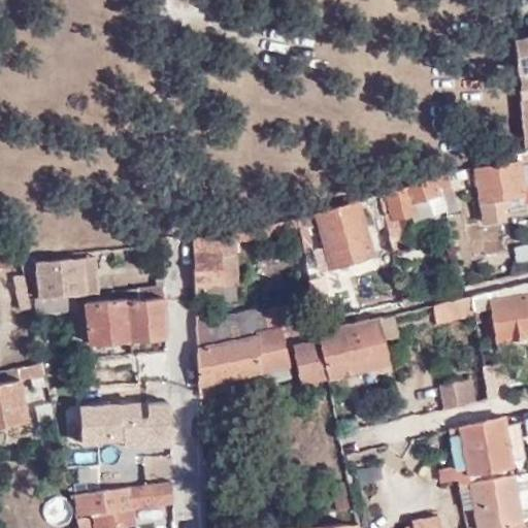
[(527,33),(514,37),(518,70),(527,68),(527,33)]
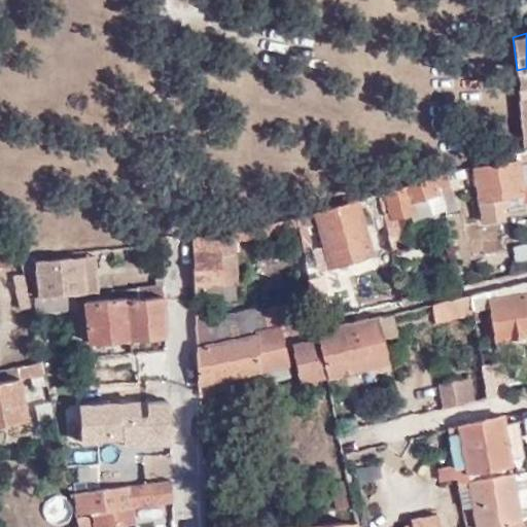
[(524,148),(521,149),(469,165),(481,219),(499,217),(497,206),(496,198),(504,197),(522,192),(521,183),(526,181),(526,149),(526,147),(524,148)]
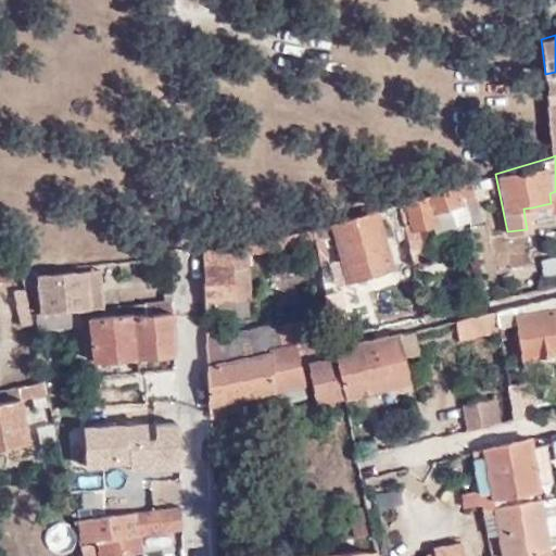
[(477,201),(471,180),(469,181),(457,185),(457,188),(462,204),(477,201)]
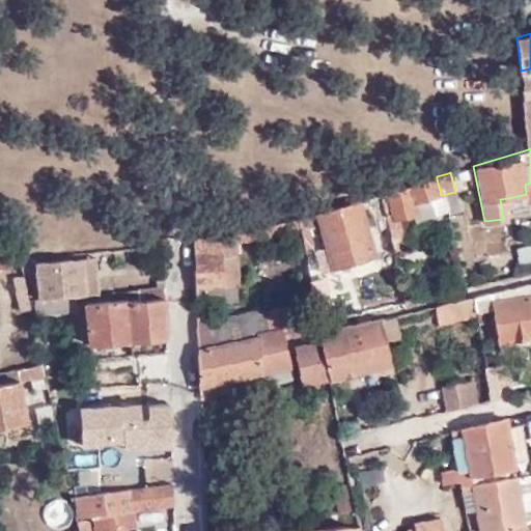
[(445,213),(441,196),(441,195),(437,179),(381,195),(385,214),(392,250),(403,247),(398,220),(413,215),(415,221),(445,213)]
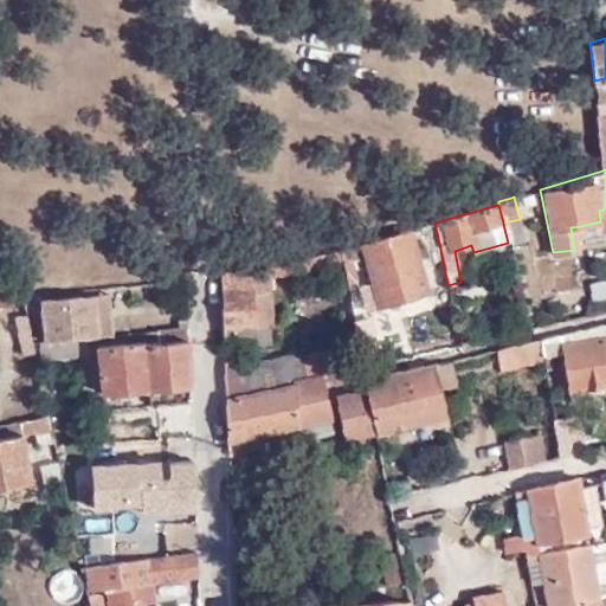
[(527,239),(522,219),(520,219),(503,223),(503,224),(508,243),(527,239)]
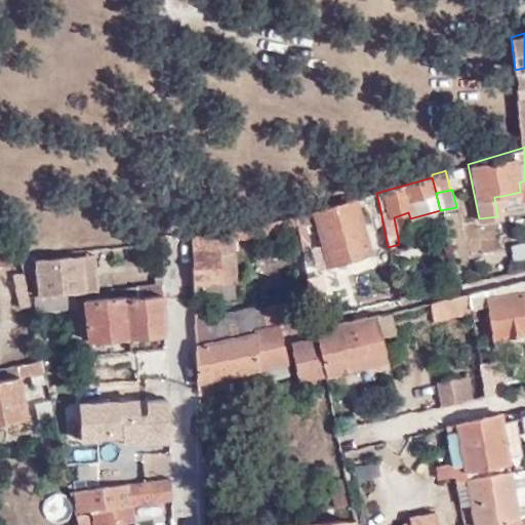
[(292,218),(294,228),(298,247),(309,245),(305,225),(316,221),(323,245),(311,248),(317,269),(368,253),(354,206),(362,204),(367,214),(380,211),(376,193),(338,204),(292,218)]
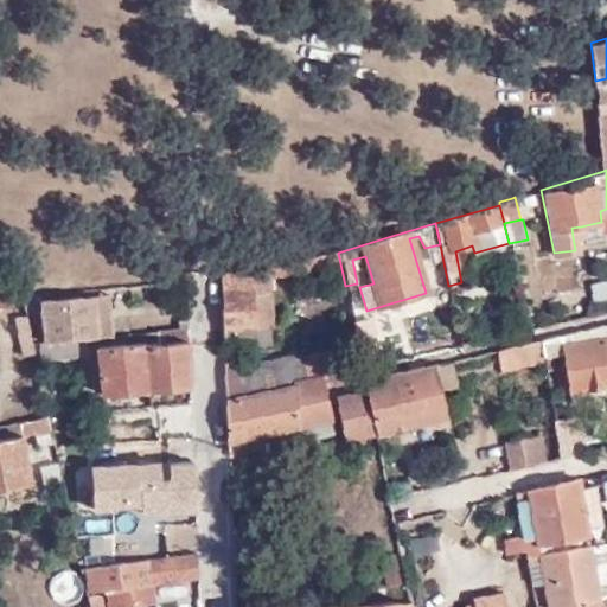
[(572,228),(573,237),(582,236),(581,227),(572,228)]
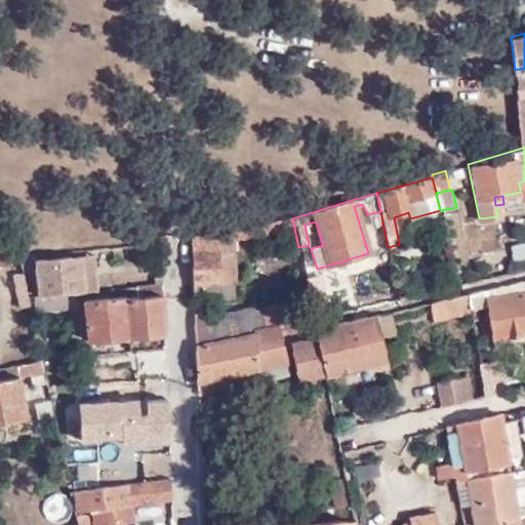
[(191,234),(191,239),(193,300),(234,296),(234,282),(238,282),(237,240),(294,228),(292,218),(292,215),(218,232),(191,234)]
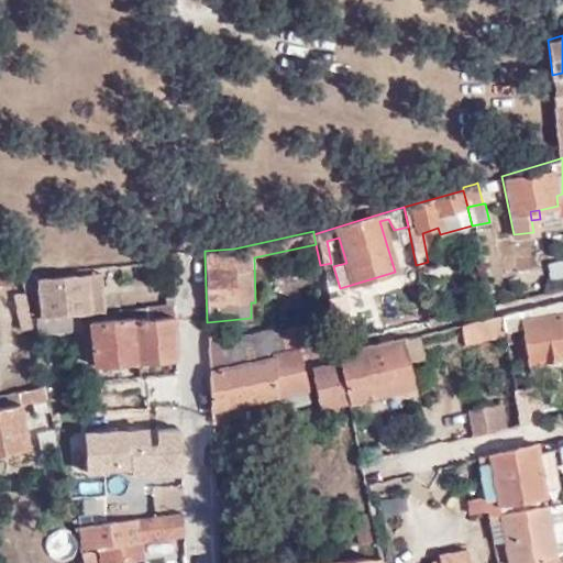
[(562,276),(562,258),(548,262),(550,279),(562,276)]
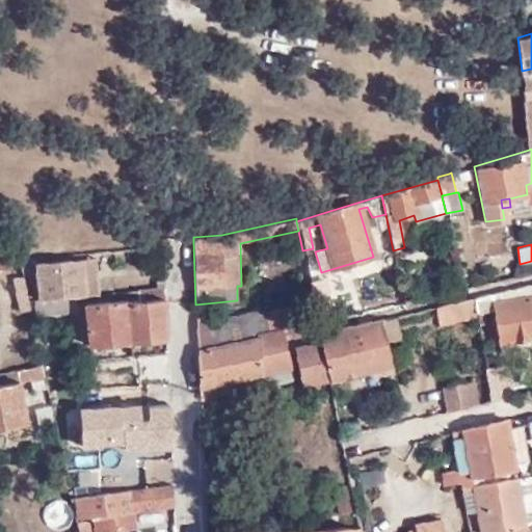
[(96,258),(83,260),(86,293),(99,292),(96,258)]
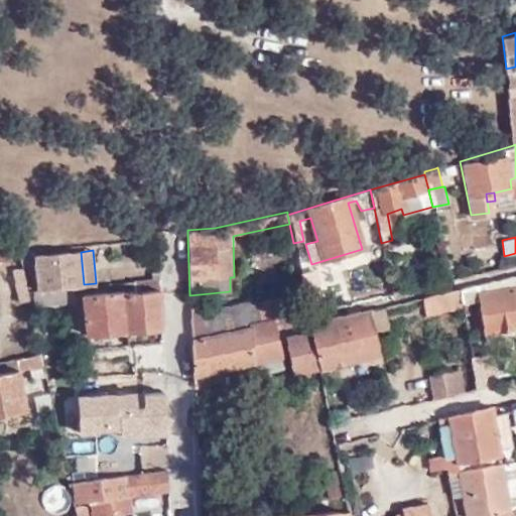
[(33,256),(37,288),(54,287),(78,285),(84,284),(81,252),(33,256)]
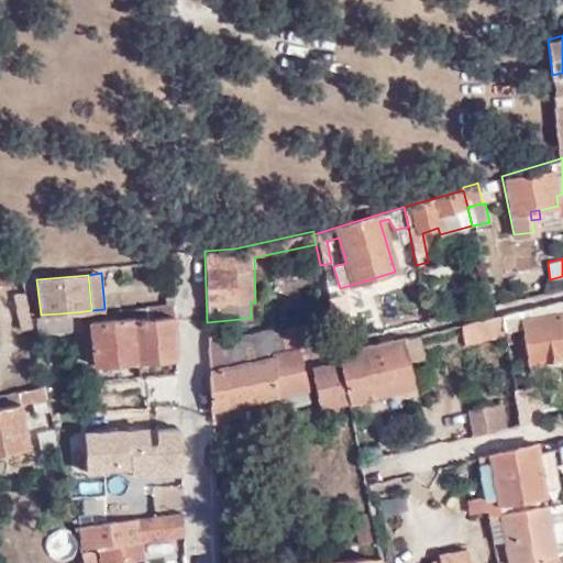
[(30,328),(23,294),(14,296),(22,330),(30,328)]
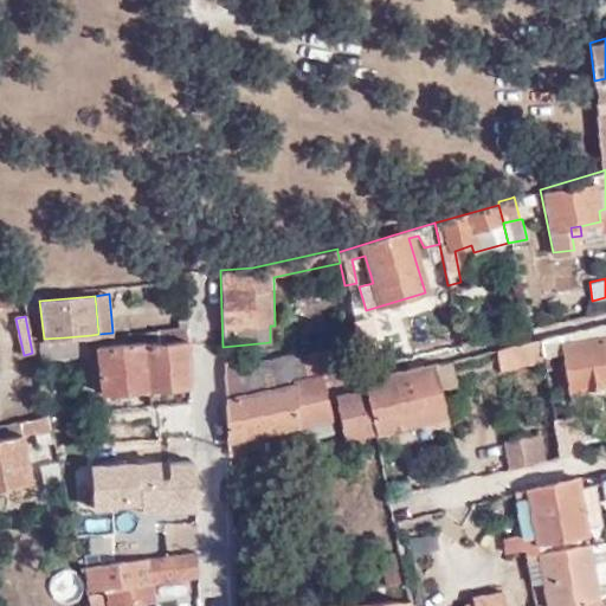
[(605,385),(605,322),(537,337),(540,349),(540,355),(563,350),(569,392),(605,385)]
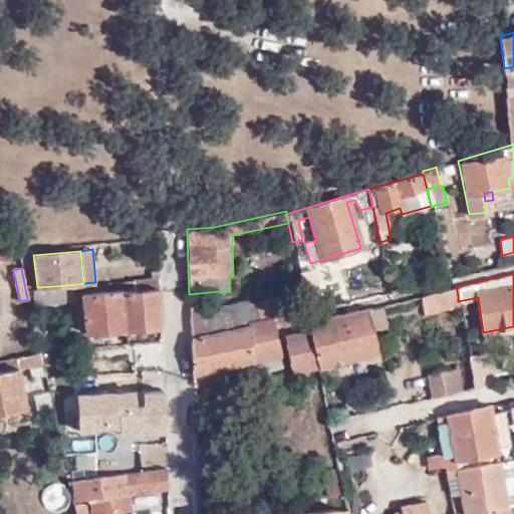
[(313,275),(300,278),(306,310),(322,307),(316,283),(315,283),(313,275)]
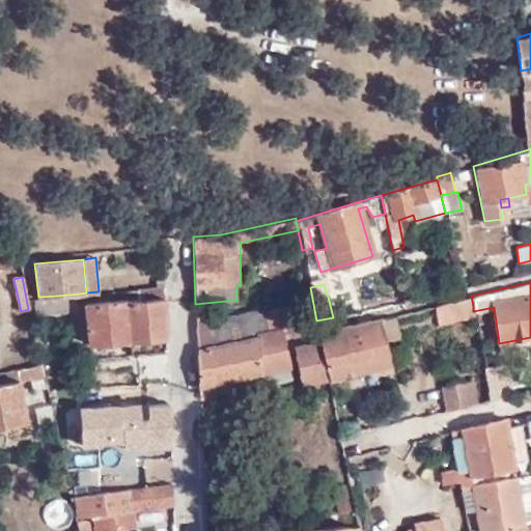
[(142,299),(141,288),(126,289),(127,299),(85,302),(88,342),(166,337),(164,298),(142,299)]
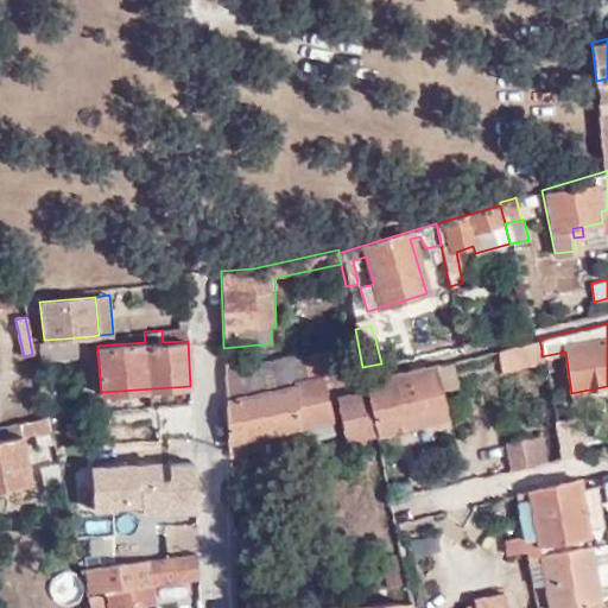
[(64,339),(67,367),(94,365),(92,336),(64,339)]
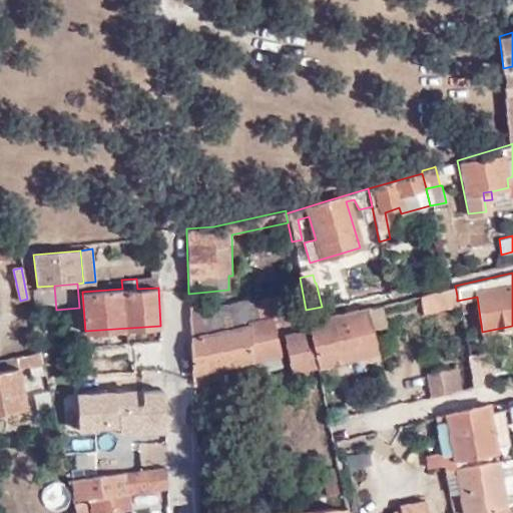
[(37,287),(27,288),(32,313),(56,310),(54,286),(37,287)]
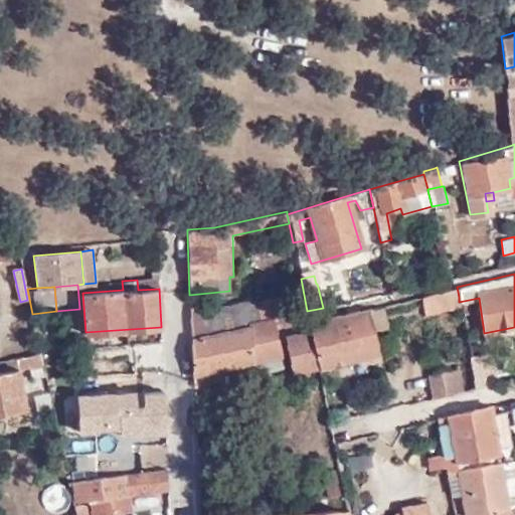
[(422,295),(426,313),(460,306),(459,302),(459,297),(457,287),(422,295)]
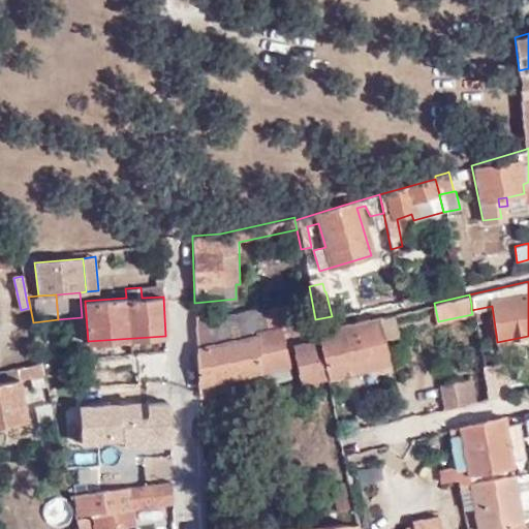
[(214,311),(194,314),(195,342),(256,331),(266,330),(261,308),(215,317),(214,311)]
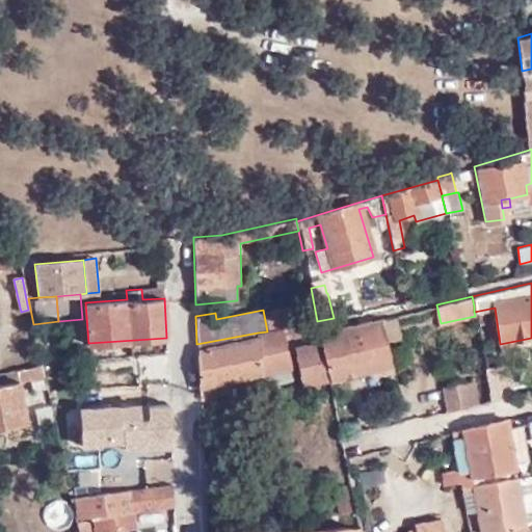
[(379,318),(317,333),(320,344),(328,381),(390,366),(379,318)]
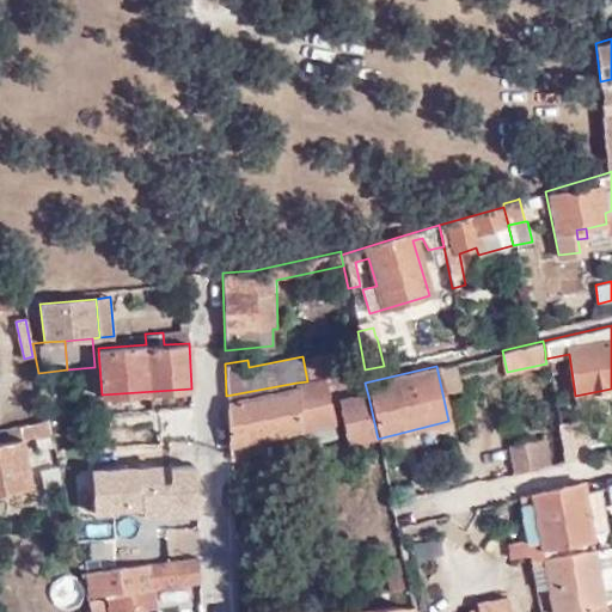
[(323,378),(307,381),(297,383),(298,389),(226,401),(228,444),(331,423),(323,378)]
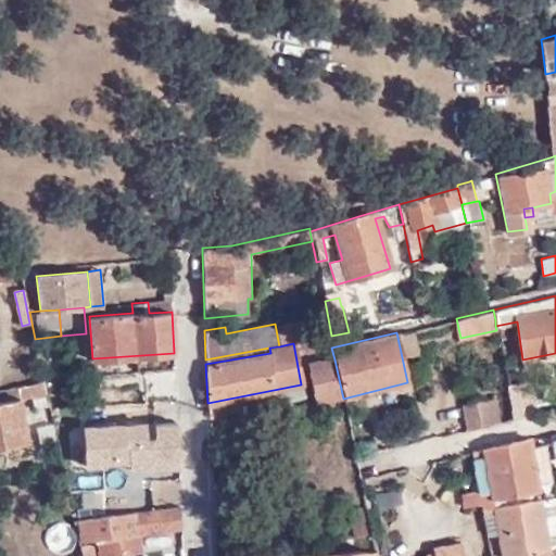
[(314,404),(343,399),(335,359),(306,365),(314,404)]
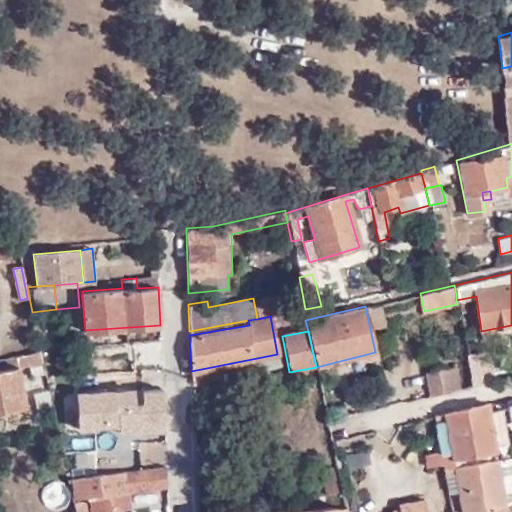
[(467,354),(472,385),(491,380),(486,351),(467,354)]
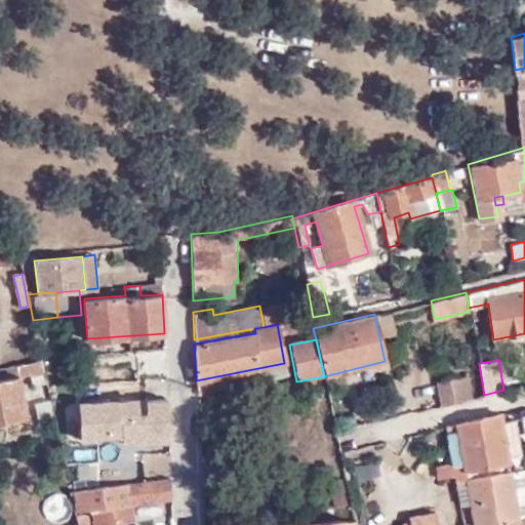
[(0,421),(26,417),(16,364),(0,367),(0,421)]
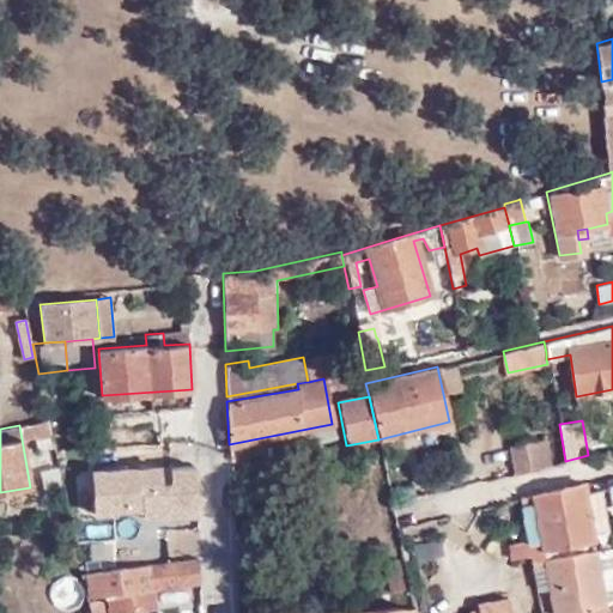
[(536,439),(541,467),(551,465),(547,438),(536,439)]
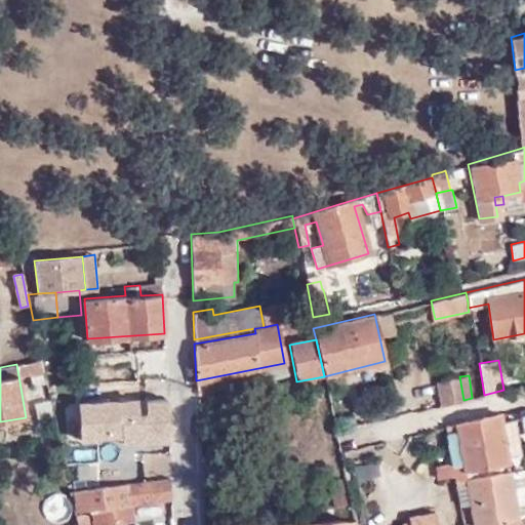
[(438,380),(442,405),(463,400),(459,376),(438,380)]
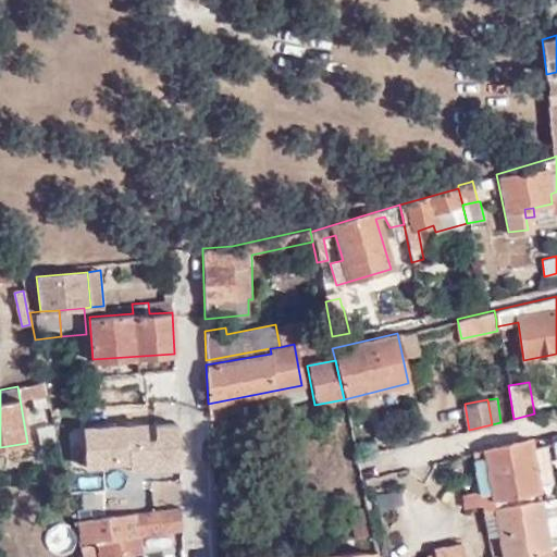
[(479,494),(481,509),(493,507),(491,499),(537,491),(528,438),(482,449),(490,492),(479,494)]
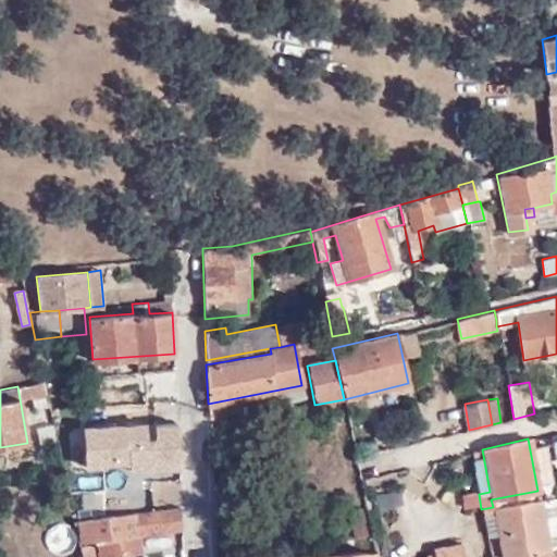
[(180,493),(178,473),(147,475),(148,495),(180,493)]
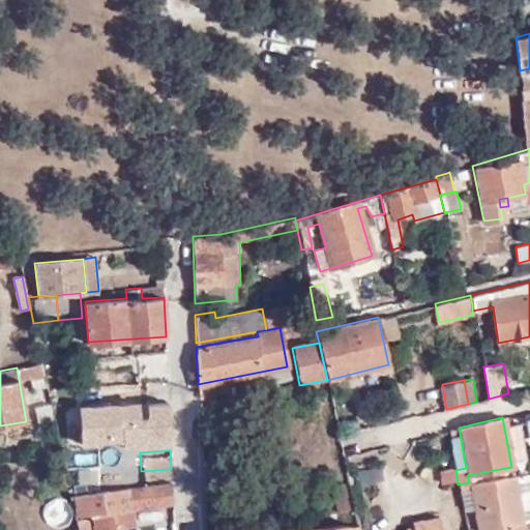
[(343,454),(356,525),(366,523),(352,452),(343,454)]
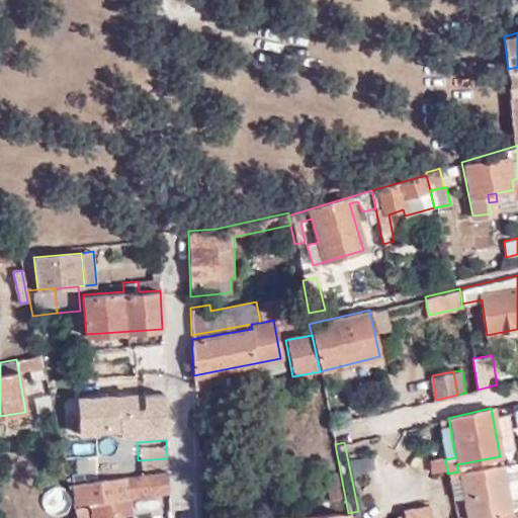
[(501,464),(509,512),(517,510),(517,465),(517,461),(501,464)]
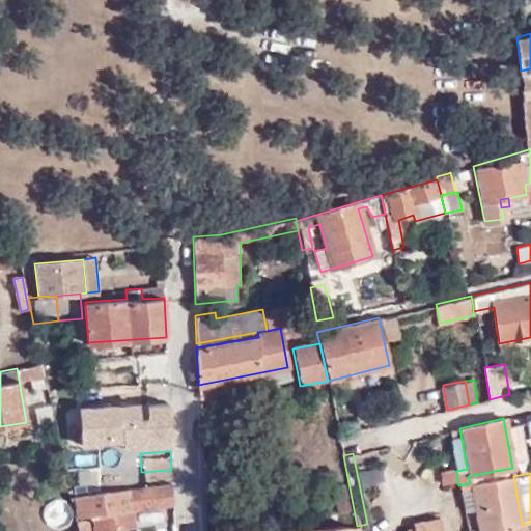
[(458,485),(459,486),(459,491),(471,488),(474,508),(477,527),(466,528),(466,530),(486,530),(522,525),(513,476),(470,483),(458,485)]
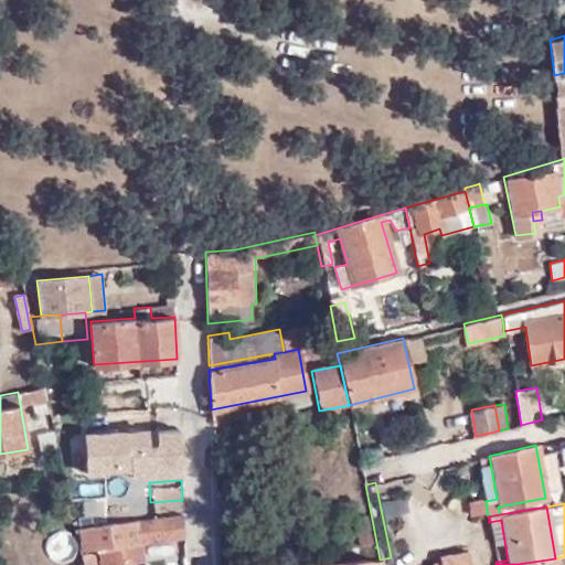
[(183,513),(73,526),(76,539),(84,537),(86,548),(98,547),(102,564),(108,564),(141,561),(139,542),(184,537),(183,513)]
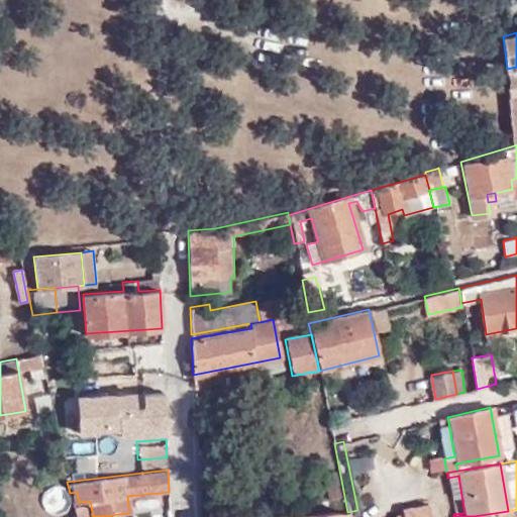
[(338,497),(334,472),(321,474),(327,500),(338,497)]
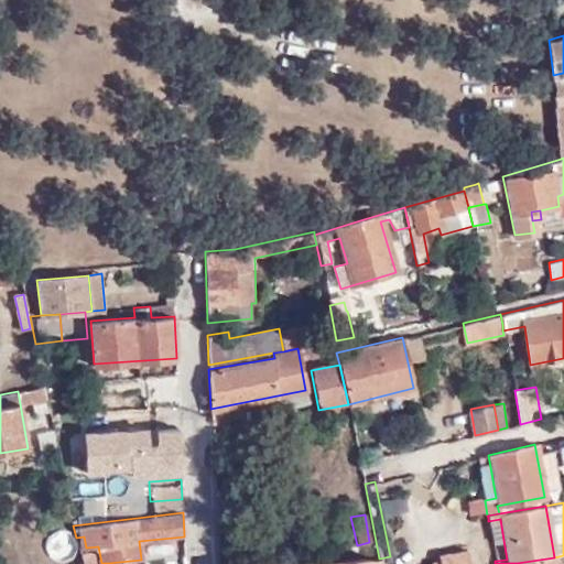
[(488,521),(491,542),(503,540),(500,519),(488,521)]
